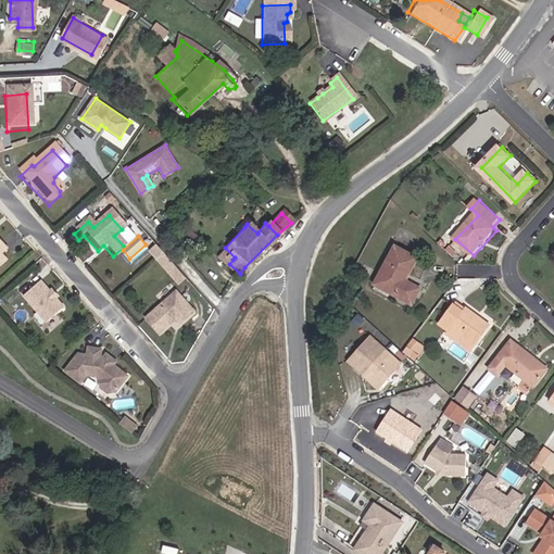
[(230,278),(235,281),(240,274),(229,264),(233,260),(235,257),(225,248),(216,256),(225,266),(222,271),(230,278)]
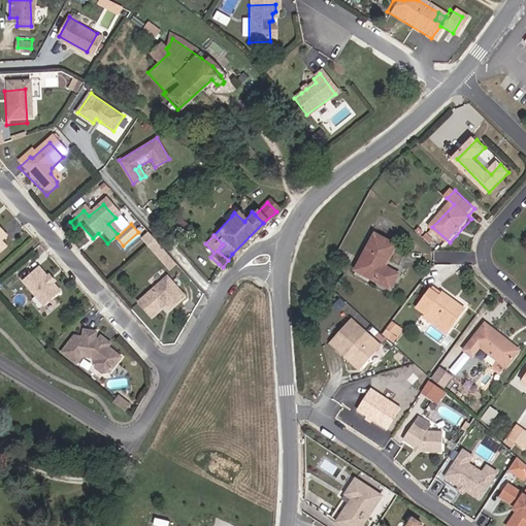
[(386,270),(390,263),(397,249),(376,237),(358,273),(379,284),(382,281),(394,287),(400,277),(386,270)]
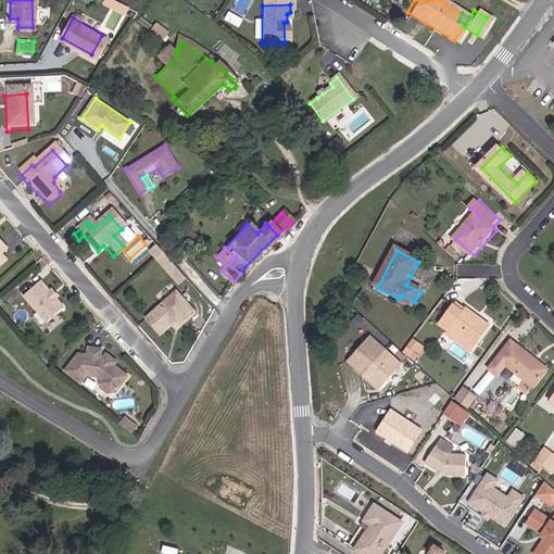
[(42,300),(33,288),(17,302),(40,329),(55,315),(48,305),(46,305),(42,300)]
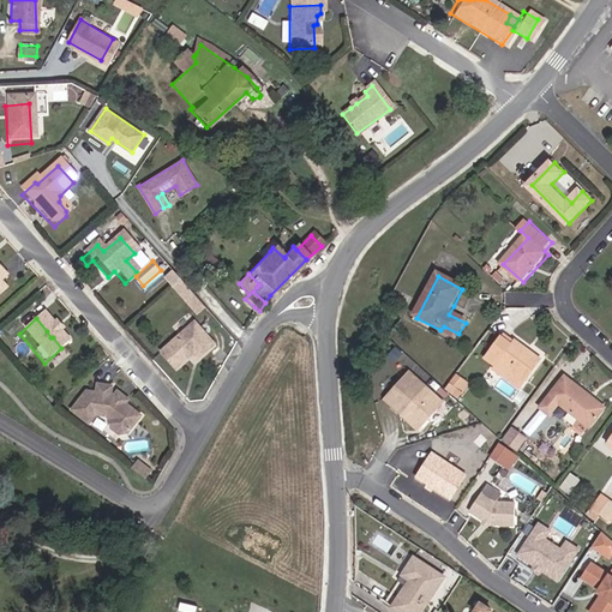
[(157,355),(171,372),(183,363),(180,358),(186,354),(195,361),(210,347),(190,325),(157,355)]
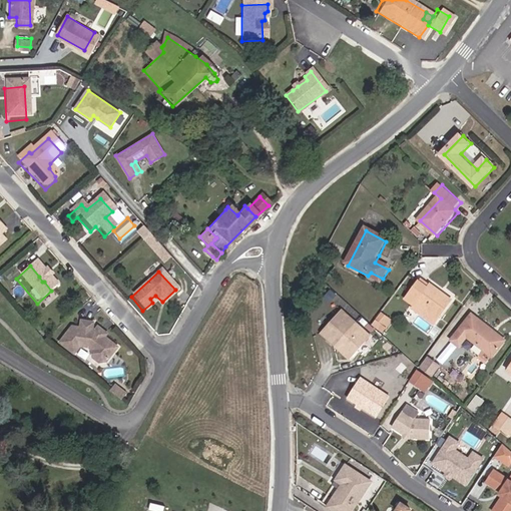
[(382,283),(383,279),(371,273),(368,276),(382,283)]
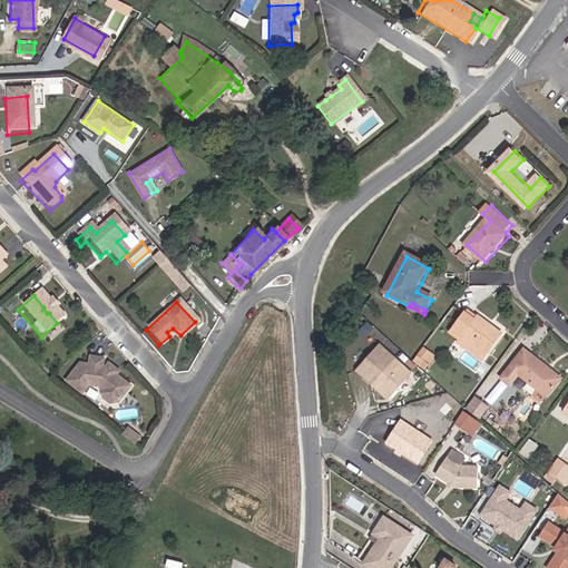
[(471,353),(483,363),(503,338),(478,317),(475,322),(464,314),(450,334),(460,342),(463,338),(476,348),(471,353)]
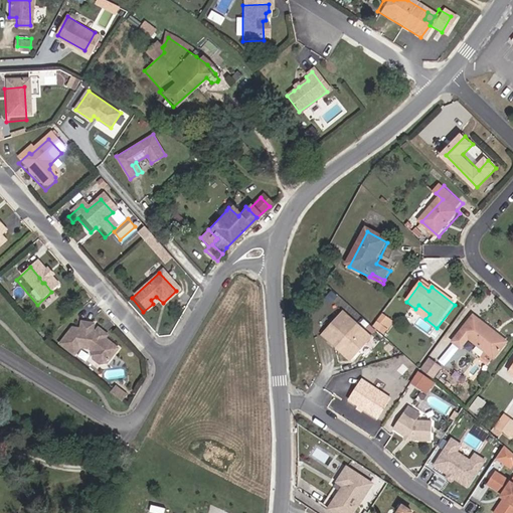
[(324,299),(330,304),(335,298),(329,293),(324,299)]
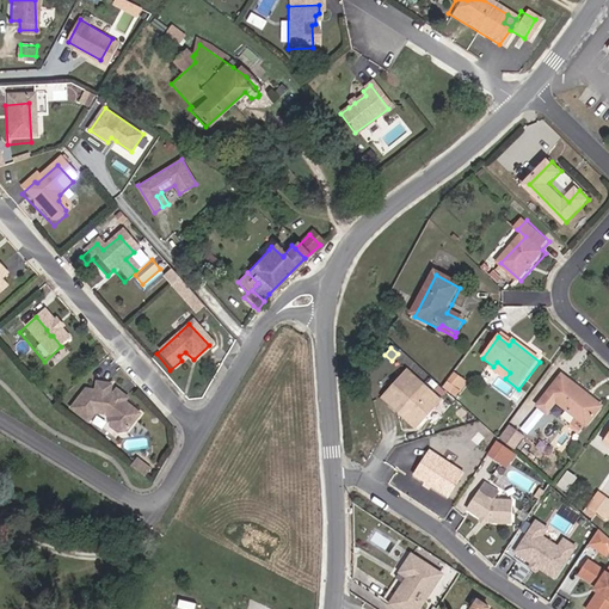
[(440,401),(405,369),(380,397),(414,429),(440,401)]
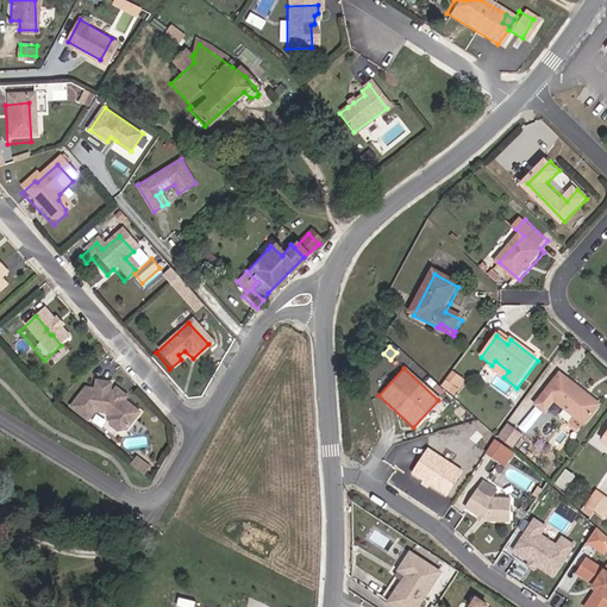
[(583,392),(561,375),(546,395),(567,411),(586,424),(598,407),(583,396),(583,392)]
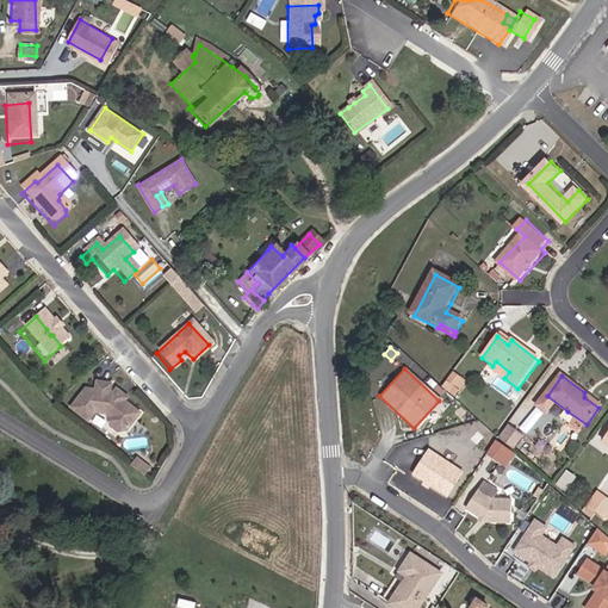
[(107,404),(104,402),(101,396),(99,396),(99,389),(86,388),(86,395),(76,395),(63,413),(79,426),(85,417),(97,417),(101,422),(100,428),(109,434),(116,433),(129,416),(112,404),(107,404)]
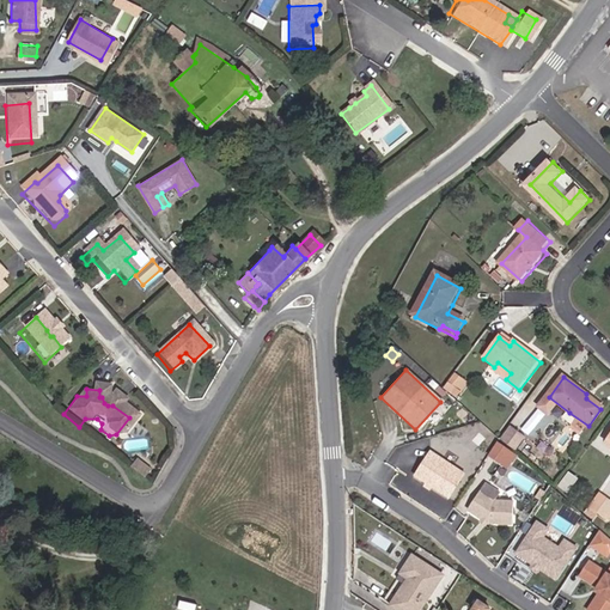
[(104,394),(102,397),(104,403),(108,406),(113,406),(115,402),(104,394)]
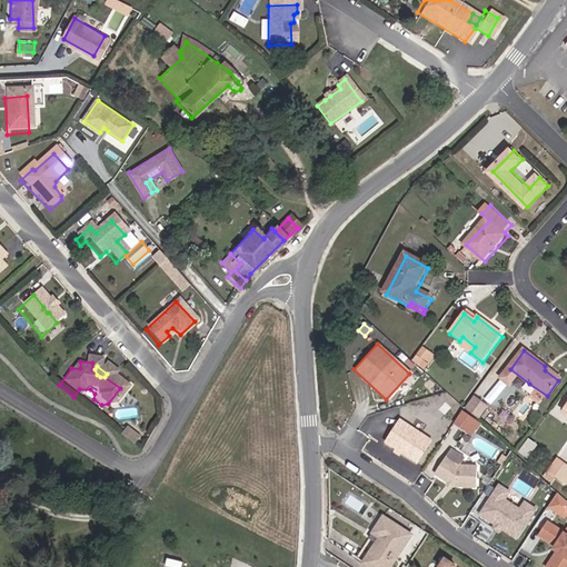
[(470,431),(478,418),(458,407),(450,419),(470,431)]
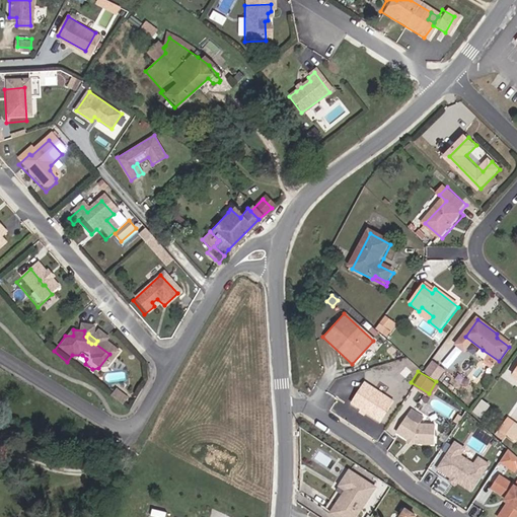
[(392,399),(363,381),(350,401),(359,408),(364,411),(379,421),(392,399)]
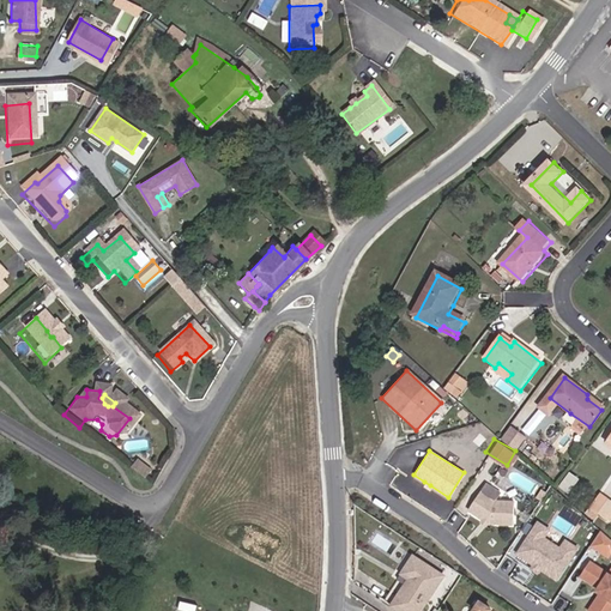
[(484,492),(479,490),(467,508),(482,518),(487,520),(488,521),(512,521),(512,500),(494,498),(498,491),(489,485),(484,492)]
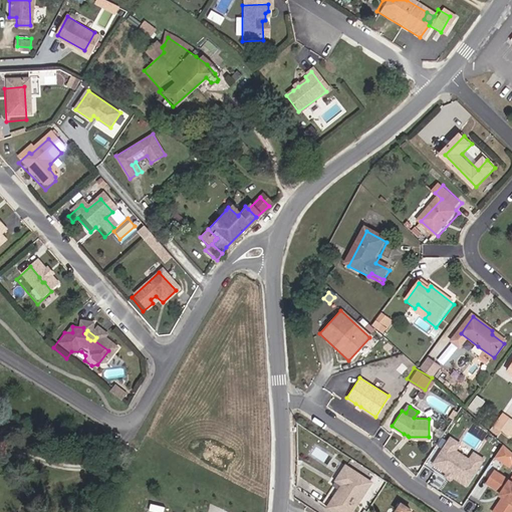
[(449,436),(432,461),(446,470),(452,475),(466,484),(483,458),(473,452),(468,459),(454,449),(459,442),(449,436)]
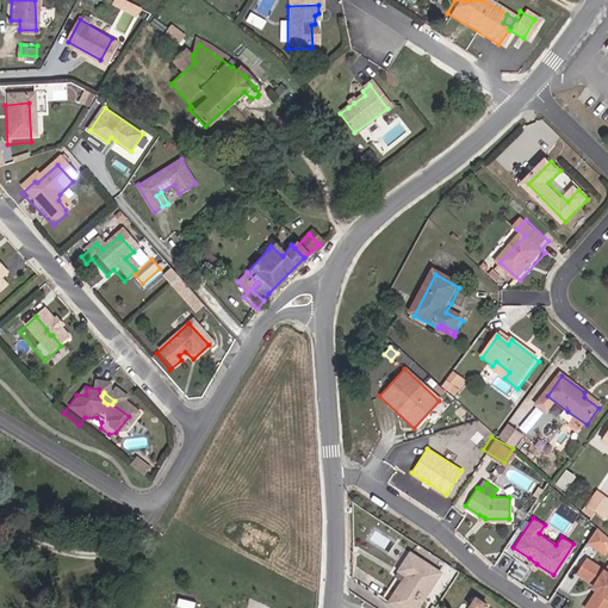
[(607,552),(607,534),(590,526),(583,540),(607,552)]
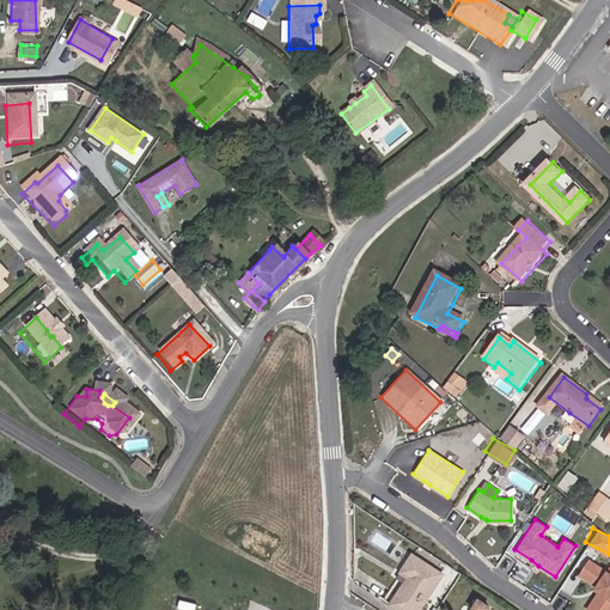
[(395,593),(389,603),(401,609),(415,609),(441,568),(412,550),(398,569),(407,574),(395,593)]
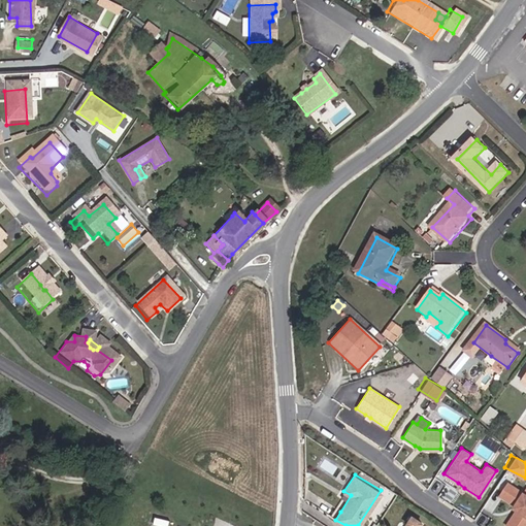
[(524,525),(525,524),(525,493),(507,482),(500,493),(515,503),(517,507),(506,524),(510,525),(524,525)]
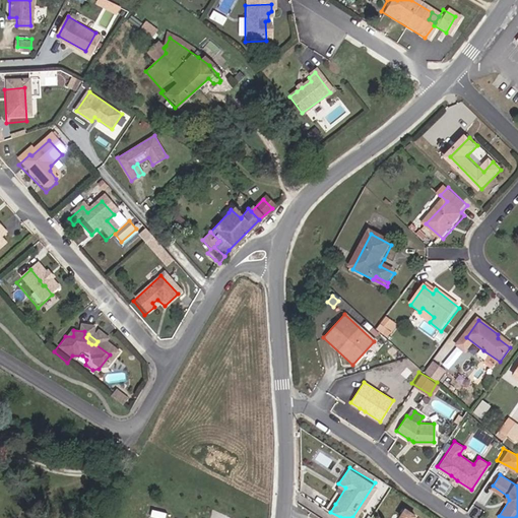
[(330,512),(335,504),(328,500),(323,508),(330,512)]
